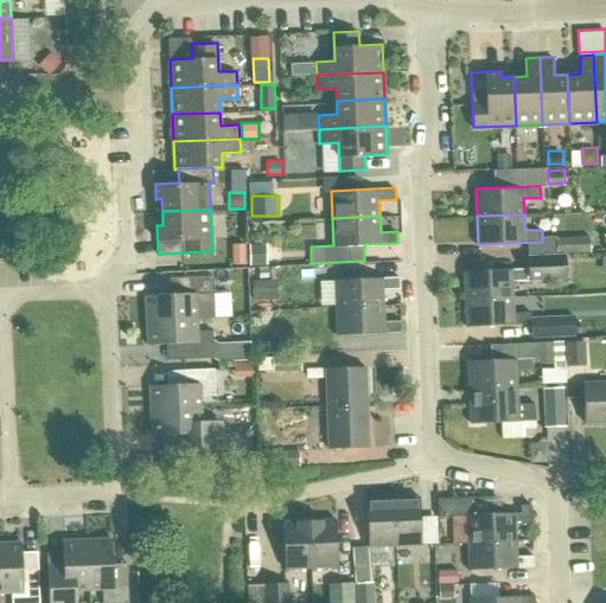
[(14,237),(0,237),(0,251),(14,252),(14,237)]
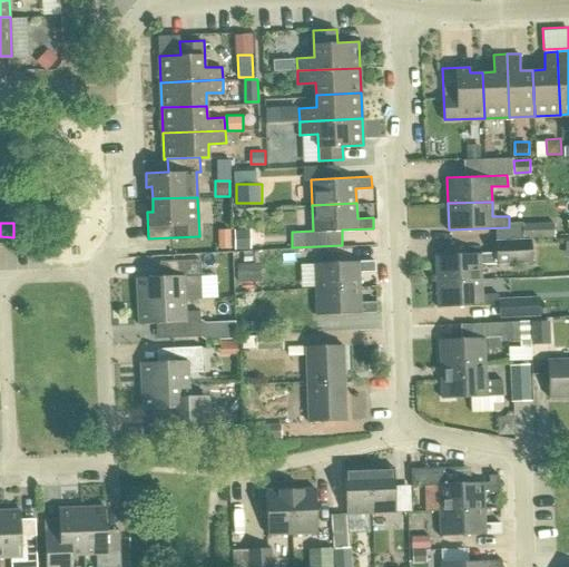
[(232,228),(218,228),(219,247),(232,246),(232,228)]
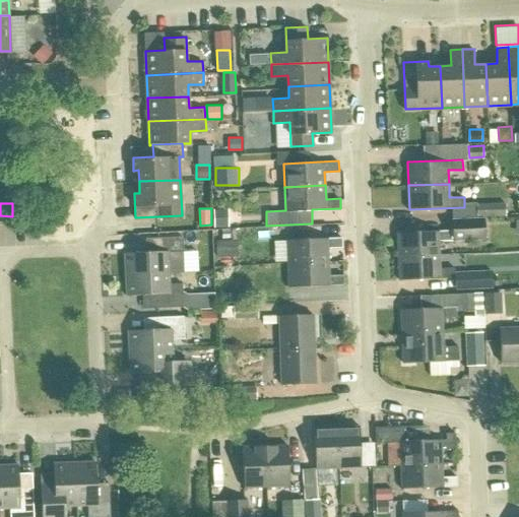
[(484,217),(452,218),(452,229),(397,232),(398,255),(439,253),(439,240),(485,238),(484,217)]
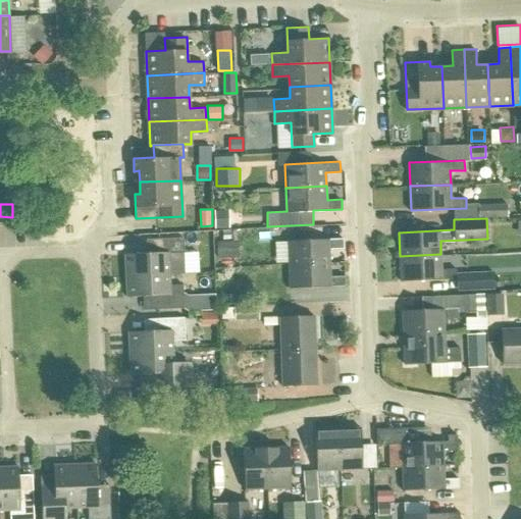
[(153,252),(125,253),(126,274),(169,272),(168,261),(181,260),(181,251),(184,251),(183,236),(153,238),(153,252)]
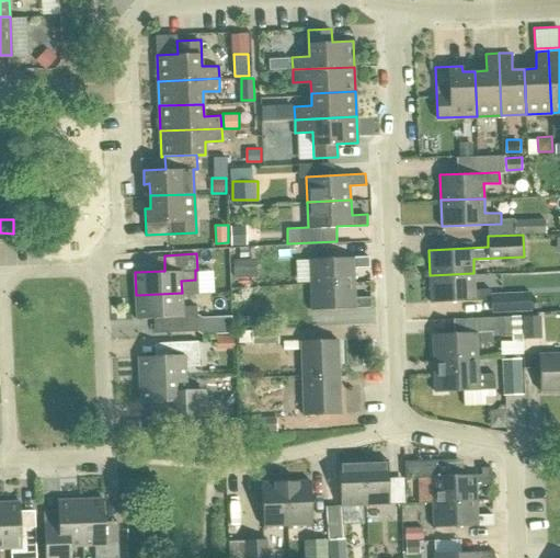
[(369,255),(309,258),(310,283),(354,282),(354,266),(369,265),(369,255)]
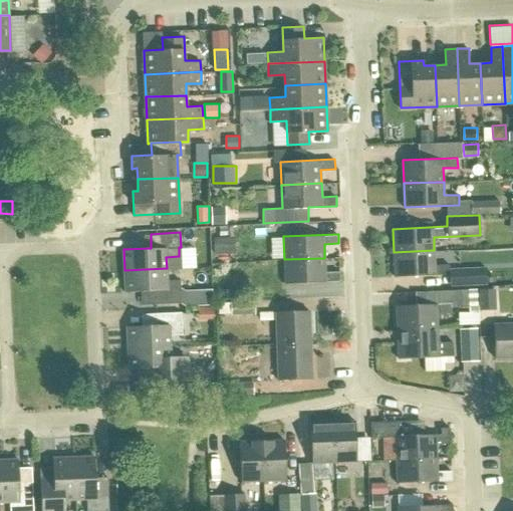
[(434,250),(394,252),(395,276),(450,273),(450,268),(449,263),(435,264),(434,250)]
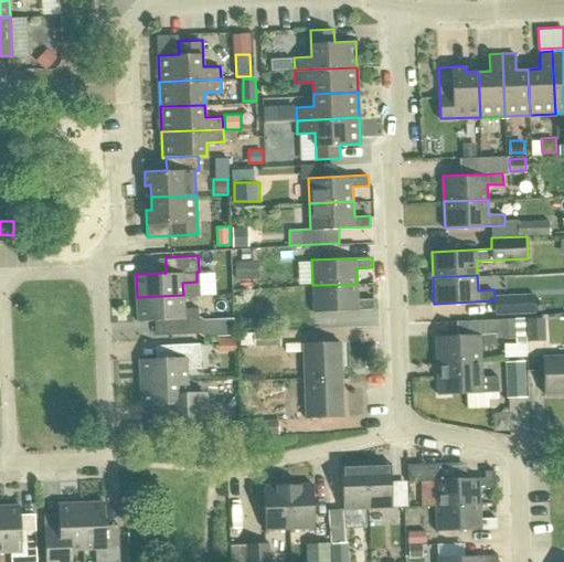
[(357,284),(312,285),(314,311),(374,308),(374,297),(358,298),(357,284)]
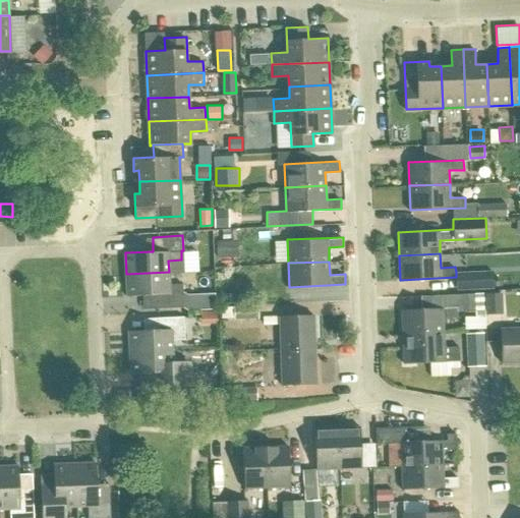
[(493,270),(456,272),(456,277),(456,289),(494,288),(493,270)]
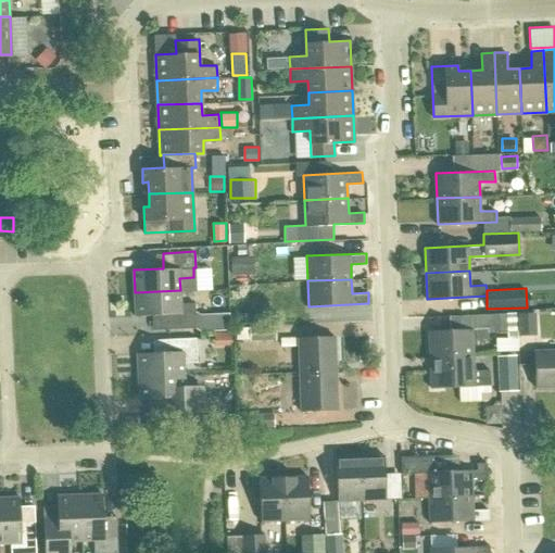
[(180,290),(135,292),(136,315),(165,314),(166,328),(197,327),(196,302),(181,302),(180,290)]
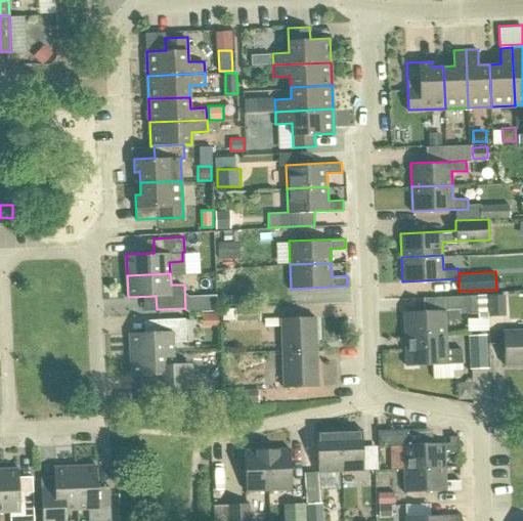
[(445,309),(404,311),(405,335),(446,333),(445,319),(461,318),(460,312),(478,312),(477,294),(444,296),(445,309)]
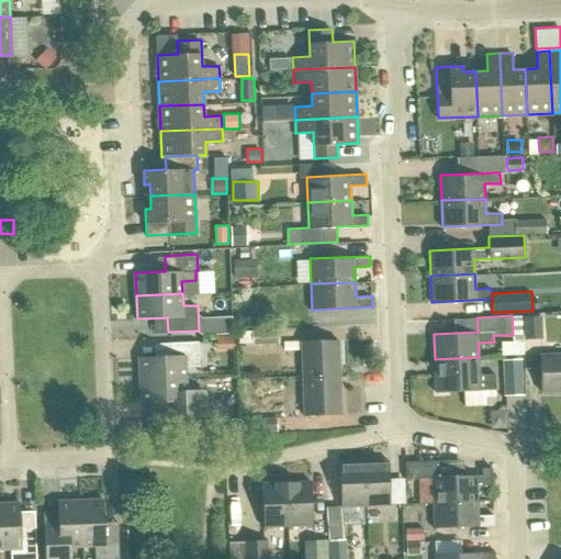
[(253,331),(253,345),(279,344),(278,330),(253,331)]
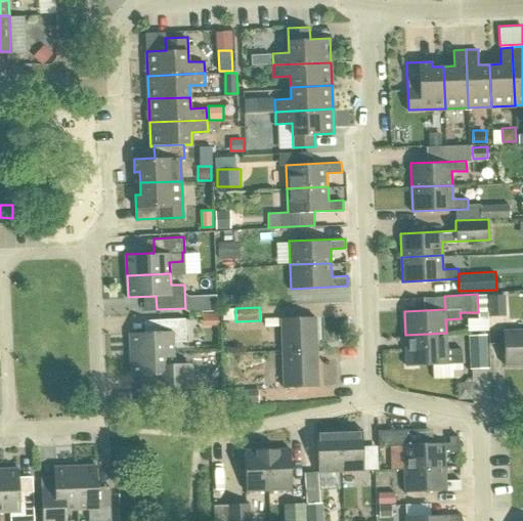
[(315,315),(281,317),(284,387),(318,385),(315,315)]
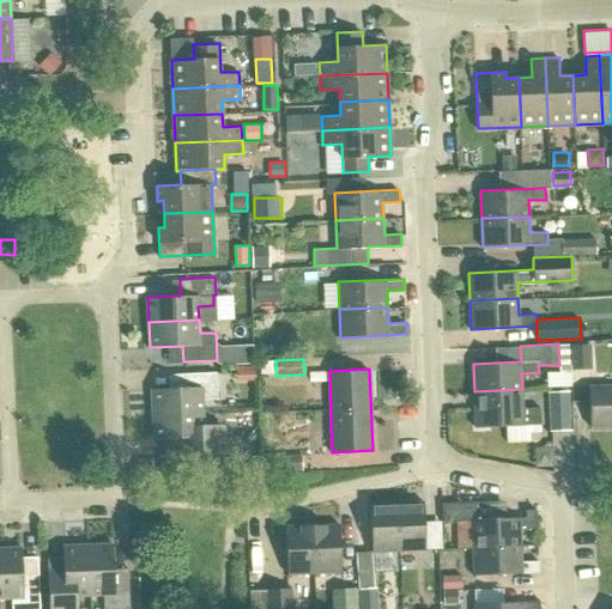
[(183,372),(185,387),(151,388),(152,413),(204,410),(203,397),(218,397),(217,371),(183,372)]
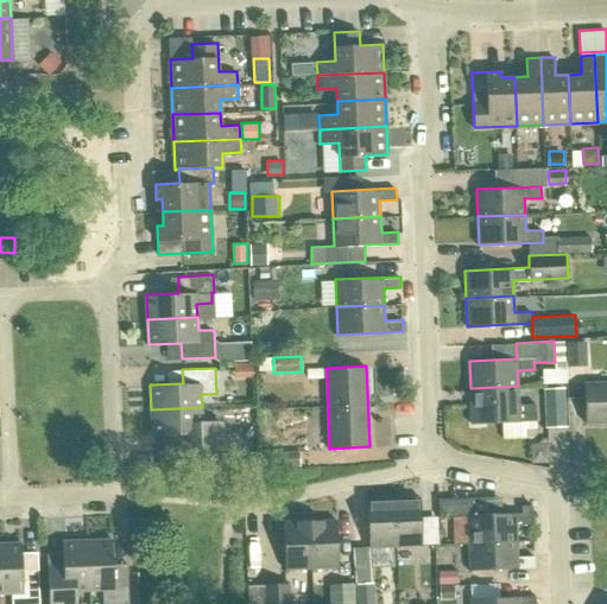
[(606,381),(585,382),(586,421),(606,420),(606,381)]
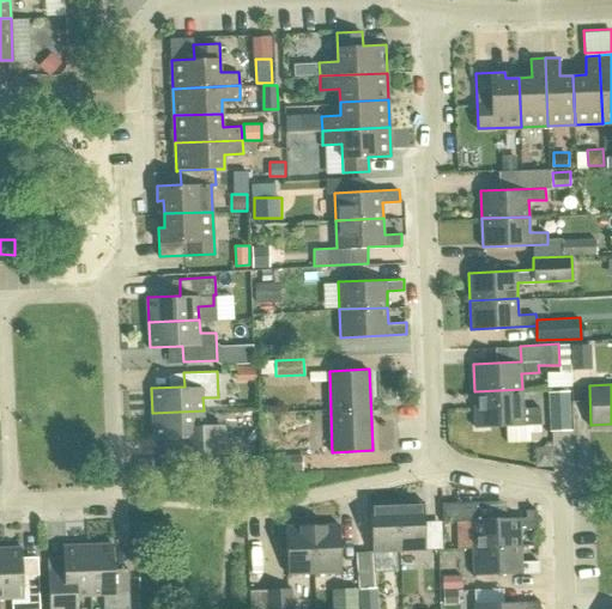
[(474,391),(476,426),(541,424),(540,406),(523,407),(522,389),(474,391)]
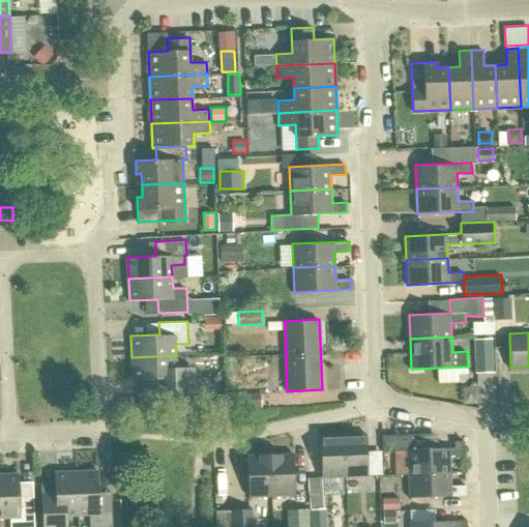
[(494,371),(493,338),(474,339),(476,372),(494,371)]
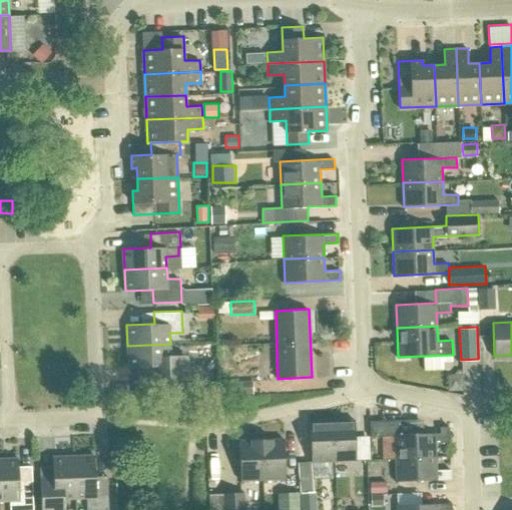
[(170,344),(127,346),(128,367),(156,366),(156,379),(184,378),(183,355),(170,356),(170,344)]
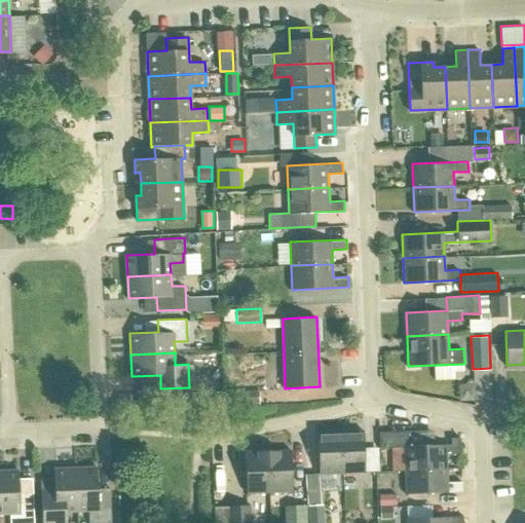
[(230,391),(231,406),(260,405),(259,390),(230,391)]
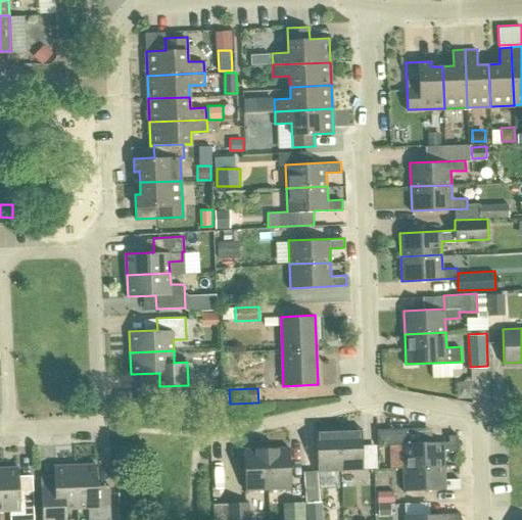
[(338,428),(340,469),(364,468),(362,427),(338,428)]
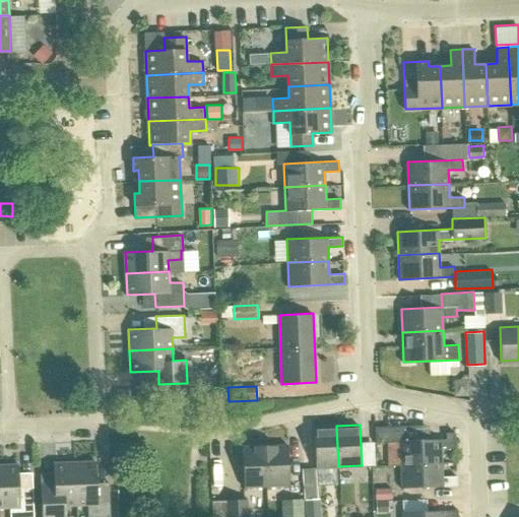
[(375,427),(375,435),(376,442),(400,441),(401,463),(442,462),(441,448),(456,448),(455,432),(446,432),(446,438),(407,440),(407,425),(375,427)]
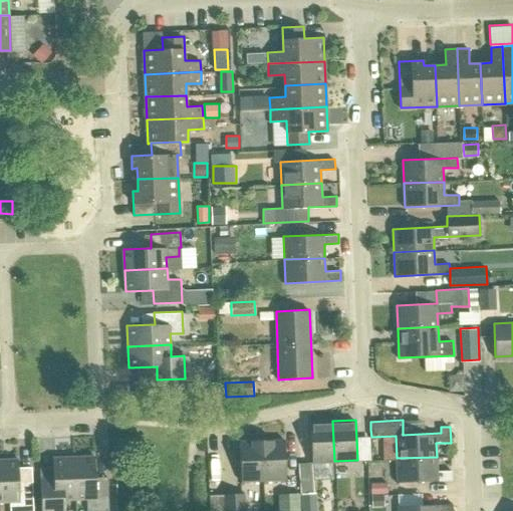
[(312,462),(334,461),(332,421),(310,422),(312,462)]
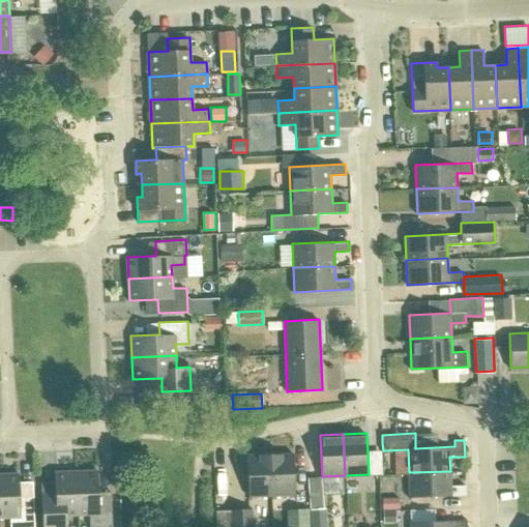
[(296,509),(293,452),(270,454),(272,495),(285,494),(286,509),(287,509),(296,509)]
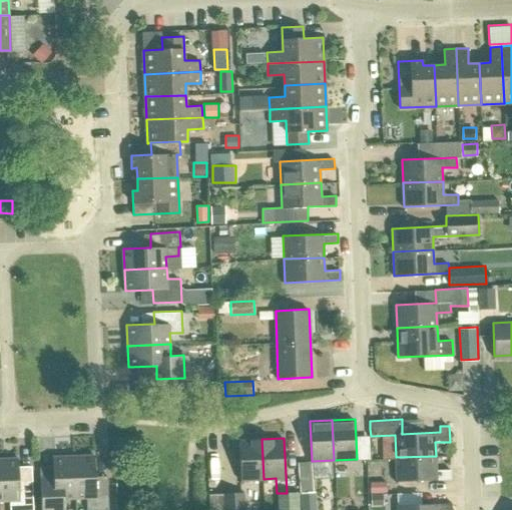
[(262,439),(239,440),(240,480),(264,479),(262,439)]
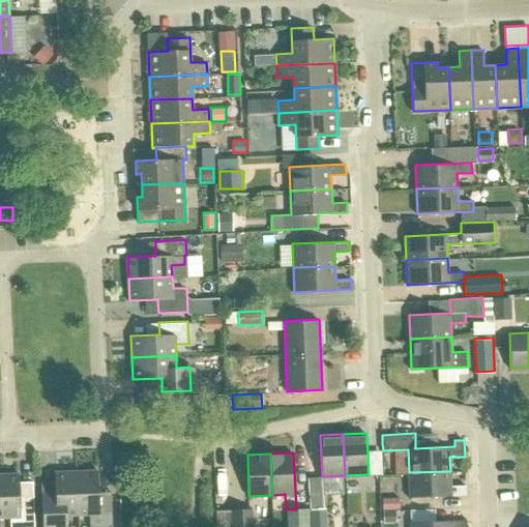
[(77,470),(78,514),(90,514),(90,526),(113,526),(112,497),(99,498),(98,469),(77,470)]
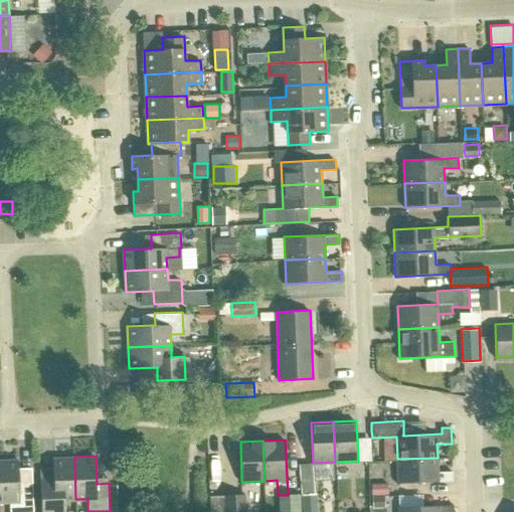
[(40,477),(41,511),(64,511),(64,500),(75,499),(74,457),(53,458),(53,477),(40,477)]
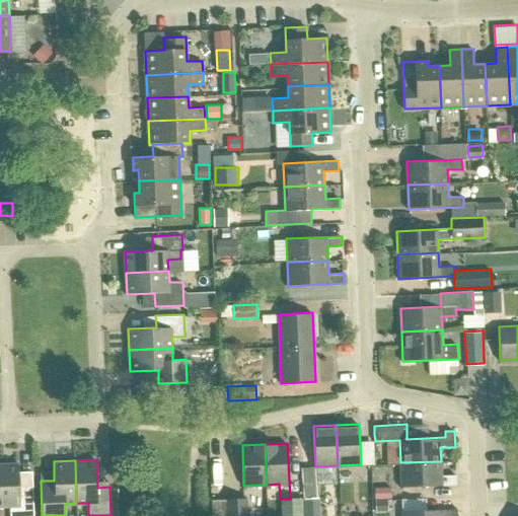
[(441,461),(400,462),(401,487),(456,485),(456,474),(441,474),(441,461)]
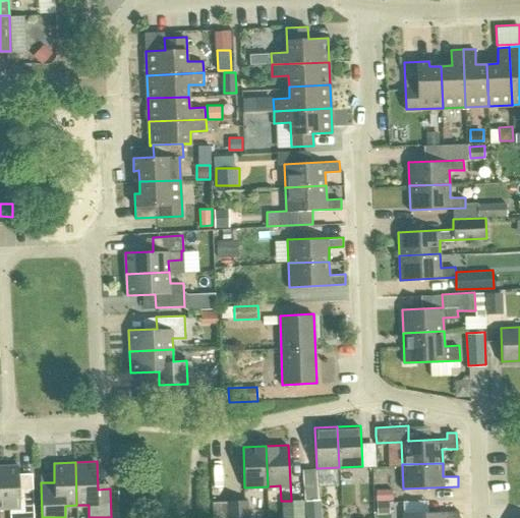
[(18,464),(0,464),(0,508),(10,508),(10,517),(34,517),(34,493),(19,493),(18,464)]
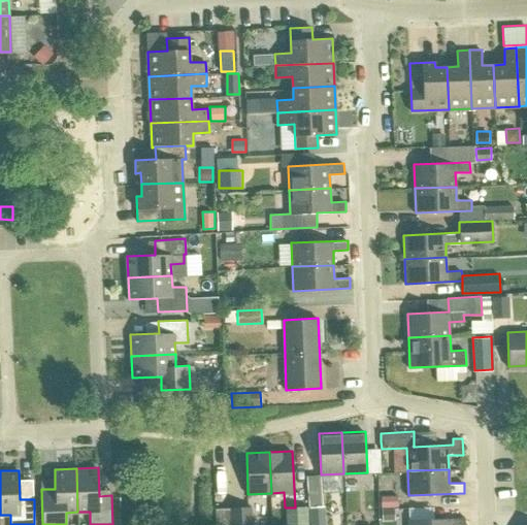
[(326,524),(326,505),(309,506),(310,524),(326,524)]
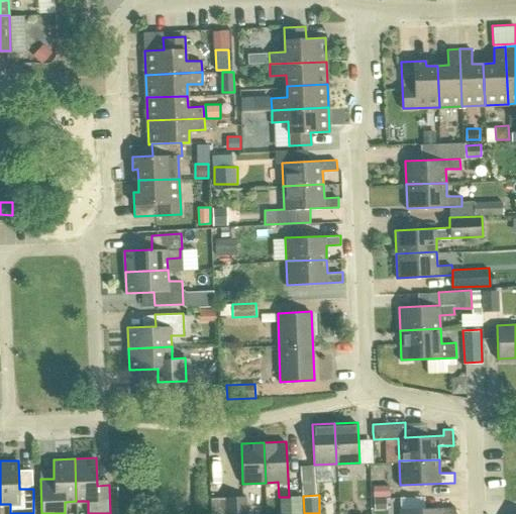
[(225,497),(225,513),(244,513),(244,496),(225,497)]
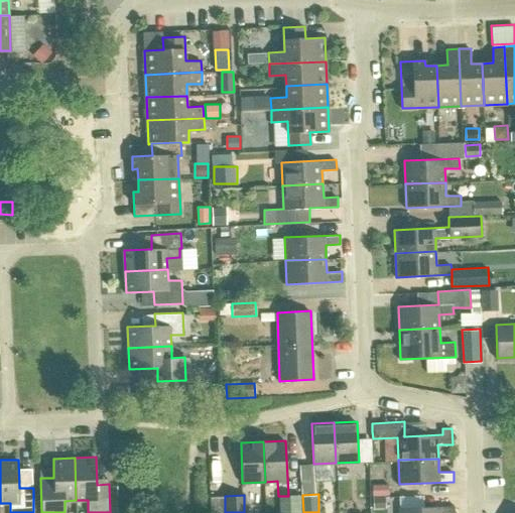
[(288,496),(279,496),(279,512),(301,512),(301,495),(288,496)]
